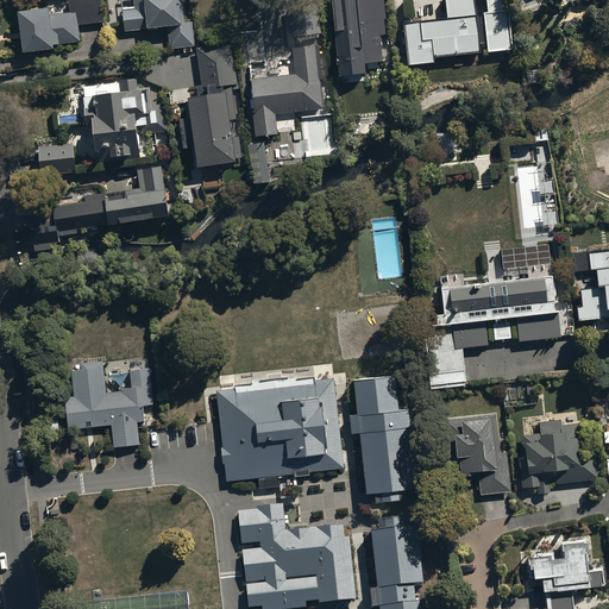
[(49,10),(18,14),(24,56),(54,51),(54,46),(81,43),(79,26),(102,23),(99,0),(83,0),(68,2),(70,13),(50,16),(49,10)]
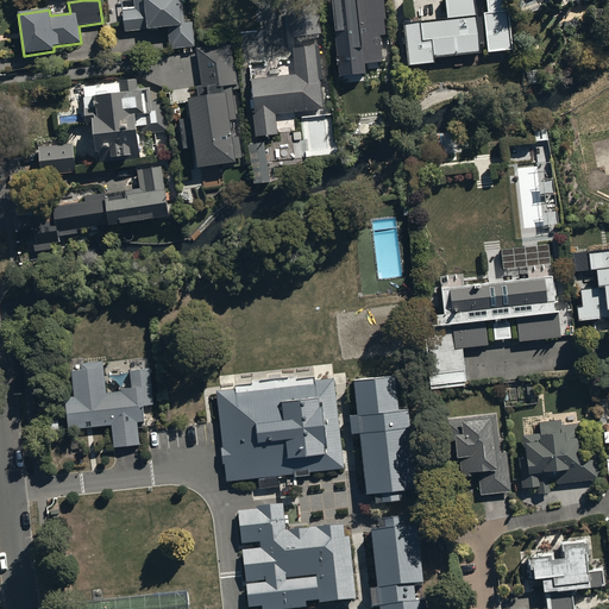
[(135,0),(136,11),(123,11),(124,33),(167,30),(169,49),(194,48),(193,24),(183,25),(182,0),(135,0)]
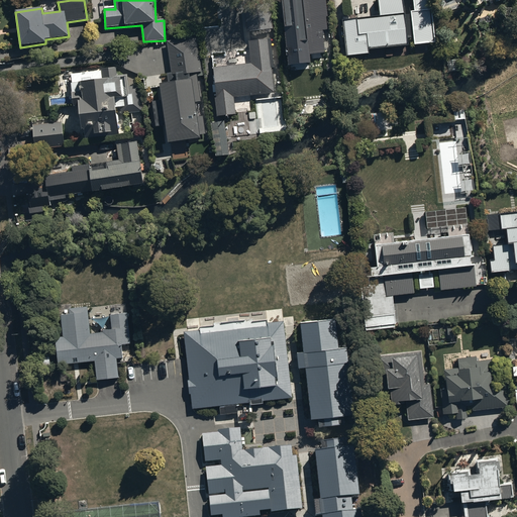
[(281,0),(289,65),(310,62),(309,54),(325,53),(323,30),(330,29),(326,0),(281,0)]
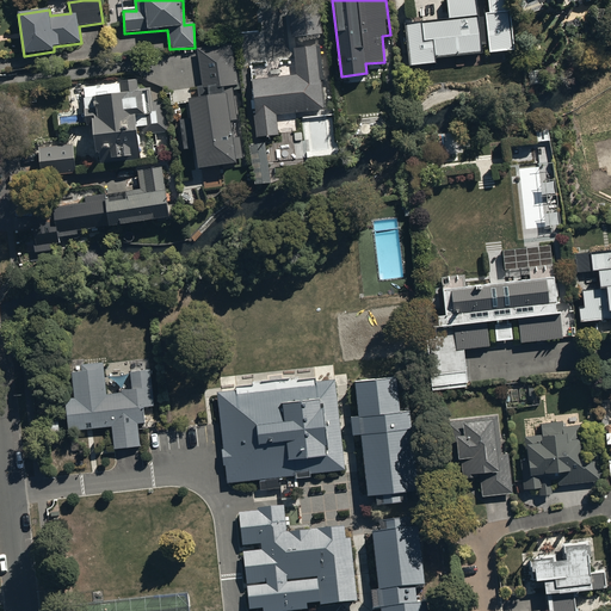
[(449,20),(405,25),(409,68),(436,65),(434,59),(481,54),(475,0),(452,0),(446,1),(449,20)]
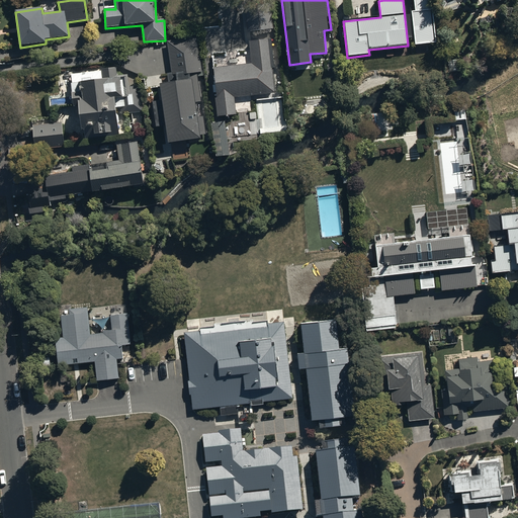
[(413,0),(414,12),(412,13),(414,46),(436,45),(431,0),(413,0)]
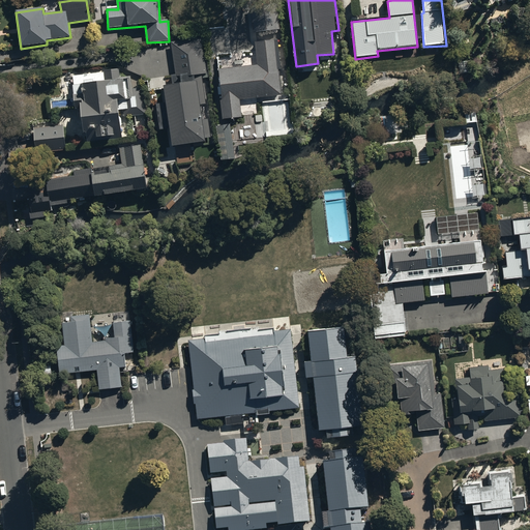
[(447,0),(450,16),(471,8),(469,3),(477,0),(501,0),(502,2),(507,1),(507,3),(516,0),(447,0)]
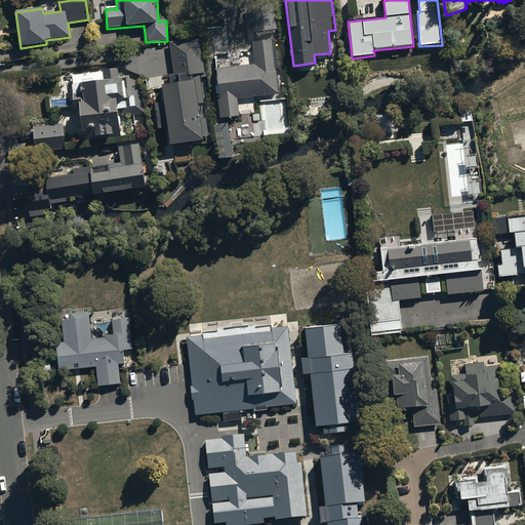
[(169,42),(173,74),(170,74),(172,85),(161,87),(163,103),(155,104),(158,129),(168,127),(170,146),(203,140),(203,138),(208,137),(206,118),(200,119),(198,104),(203,104),(199,75),(205,74),(200,38),(169,42)]
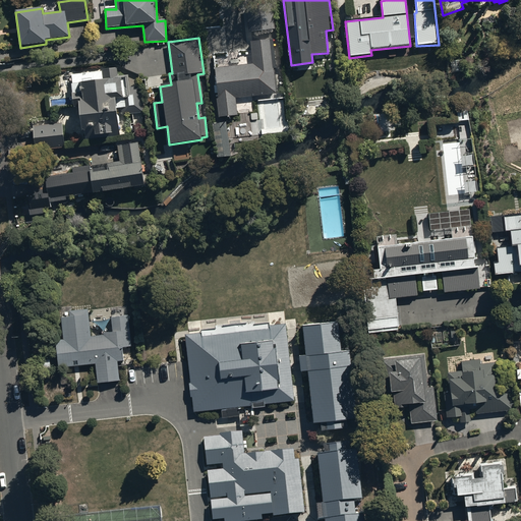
[(252,65),(215,69),(218,118),(237,117),(235,99),(276,95),(271,41),(250,43),(252,65)]
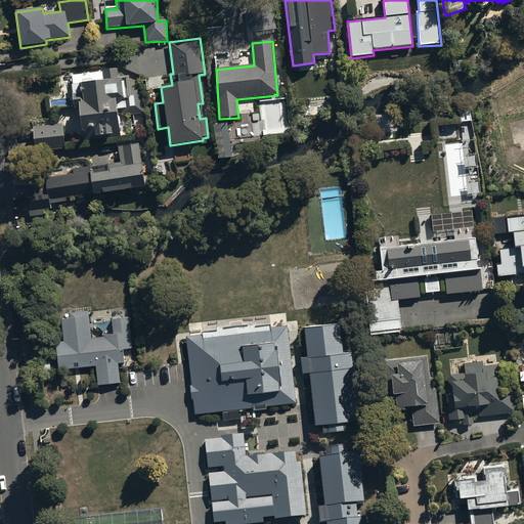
[(102,73),(71,75),(74,108),(80,108),(84,142),(120,138),(117,110),(126,108),(125,99),(127,98),(125,81),(120,81),(119,70),(102,71),(102,73)]
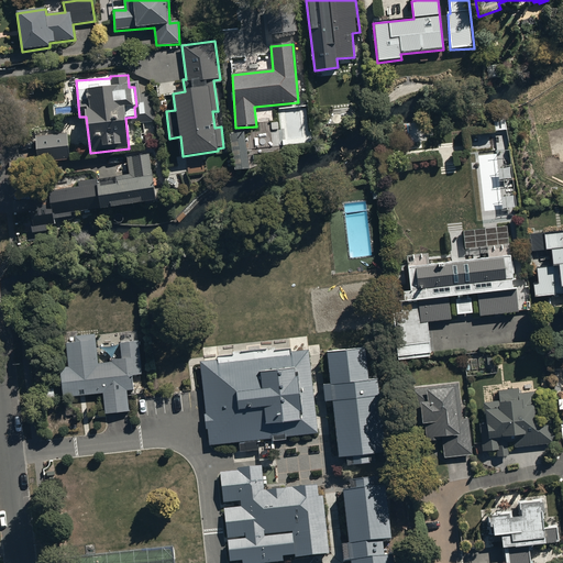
[(67,133),(36,136),(40,163),(70,159),(67,133)]
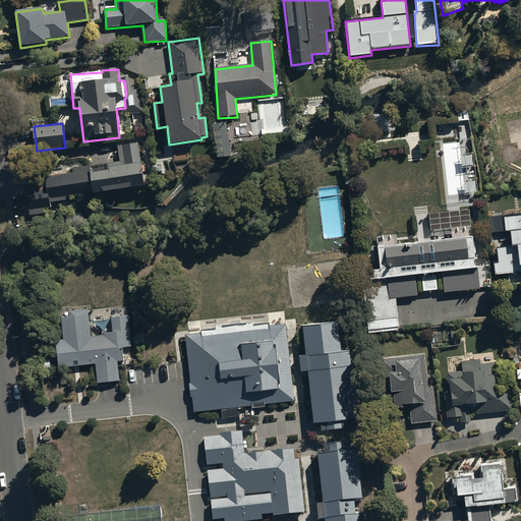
[(66,197),(93,192),(94,195),(145,186),(138,143),(117,147),(120,162),(107,163),(108,168),(91,170),(91,166),(72,169),(72,174),(46,177),(48,189),(29,191),(31,210),(29,210),(30,216),(43,214),(43,210),(52,208),(51,204),(66,201),(66,197)]
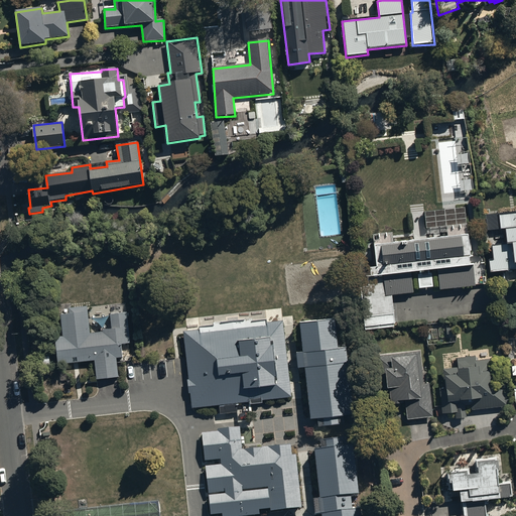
[(487,278),(515,275),(515,207),(494,209),(497,236),(501,235),(501,240),(493,241),(492,237),(487,238),(488,241),(485,242),(485,243),(488,243),(489,255),(484,256),(485,262),(481,262),(481,264),(485,264),(487,278)]
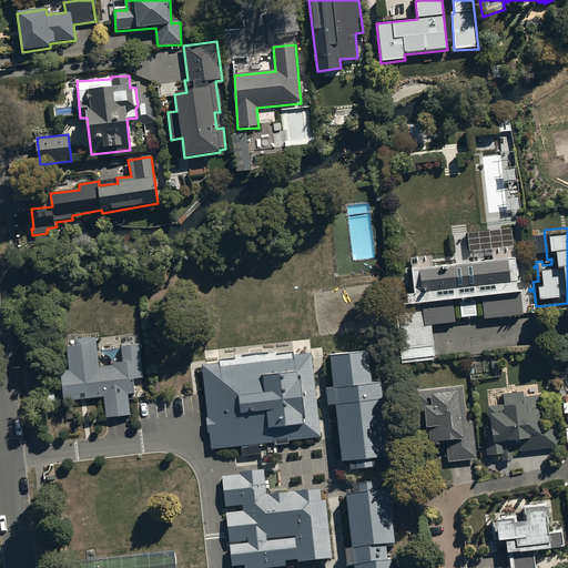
[(460,318),(477,317),(475,298),(482,297),(484,321),(524,316),(521,291),(518,291),(517,277),(518,277),(517,264),(515,264),(515,259),(514,259),(511,229),(467,233),(469,256),(492,255),(492,260),(485,261),(485,262),(478,263),(477,262),(469,262),(470,264),(456,265),(456,263),(433,265),(432,256),(409,259),(411,265),(408,265),(408,271),(411,271),(413,295),(406,295),(407,306),(422,305),(424,326),(455,324),(455,320),(453,301),(459,301),(460,318)]
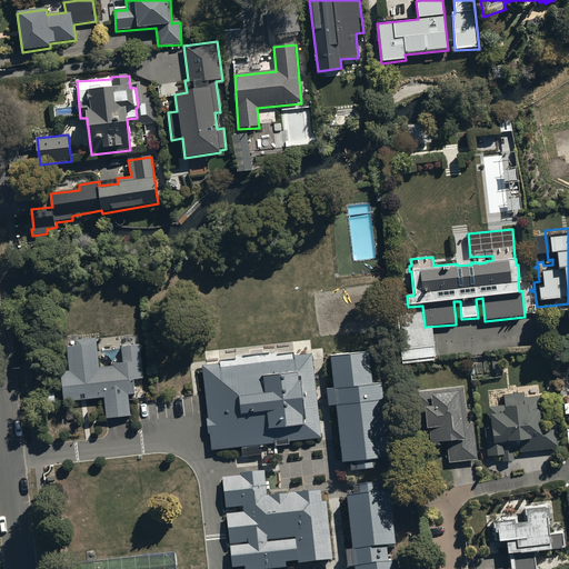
[(130,417),(128,396),(136,395),(135,380),(143,379),(140,346),(120,348),(122,363),(112,365),(112,367),(99,368),(96,339),(75,341),(76,346),(67,347),(69,372),(60,373),(63,403),(103,399),(107,420),(130,417)]
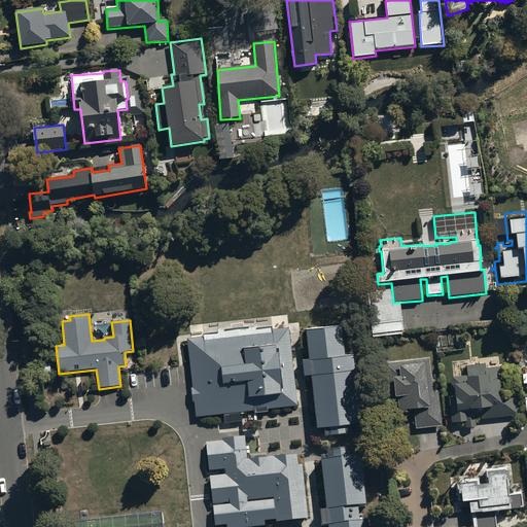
[(342,324),(306,328),(310,361),(302,362),(305,380),(311,380),(317,427),(327,426),(328,435),(353,432),(352,427),(364,425),(355,351),(346,352),(342,324)]
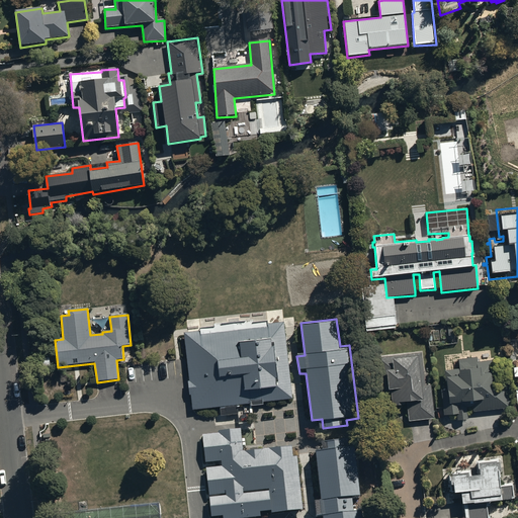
[(284,321),(185,332),(194,411),(292,400),(284,321)]
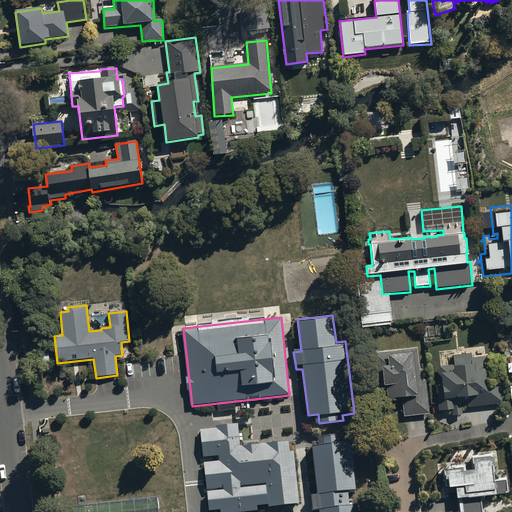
[(416,349),(375,353),(380,403),(404,400),(406,418),(428,416),(425,379),(419,379),(416,349)]
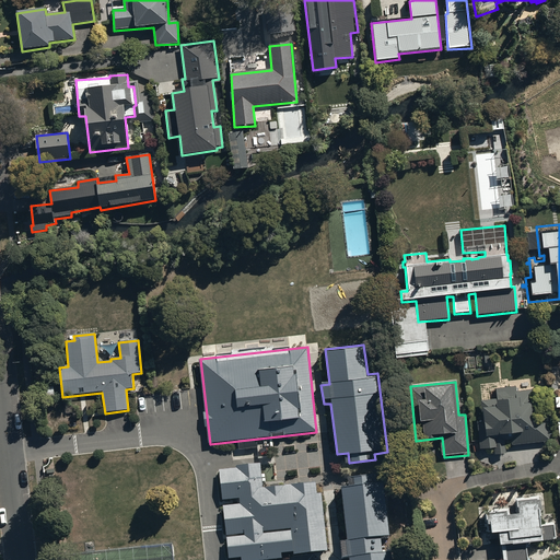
[(496,399),(479,401),(481,418),(474,419),(479,456),(509,453),(506,438),(509,438),(510,443),(547,439),(540,386),(516,389),(514,387),(494,389),(496,399)]
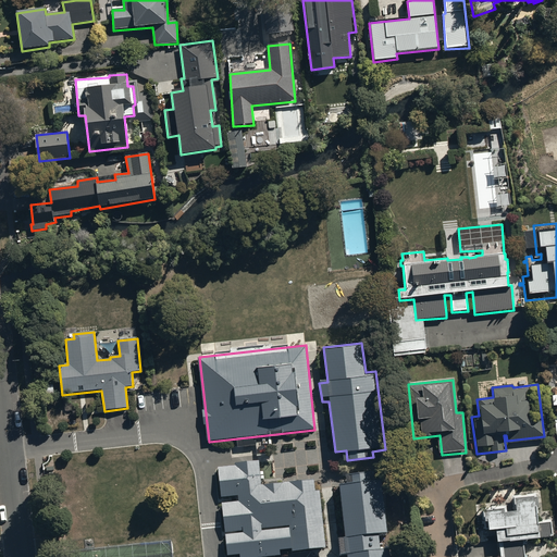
[(257,468),(221,471),(230,556),(294,549),(294,547),(322,544),(316,480),(286,483),(288,499),(261,503),(257,468)]
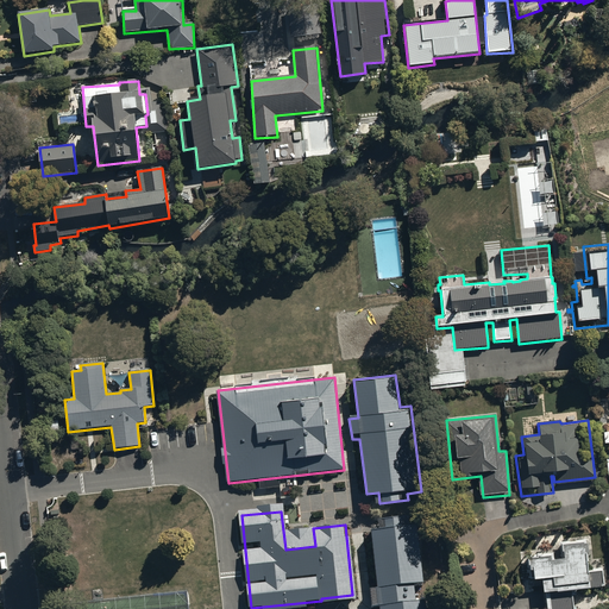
[(381,534),(372,535),(380,608),(425,608),(425,601),(416,602),(415,589),(426,589),(419,528),(408,529),(407,520),(380,523),(381,534)]
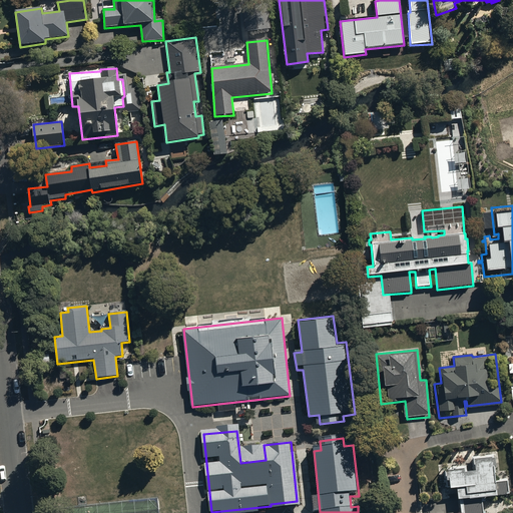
[(465,469),(442,472),(444,489),(460,487),(462,512),(482,512),(481,501),(510,498),(508,480),(497,481),(495,457),(473,459),(474,472),(466,472),(465,469)]
